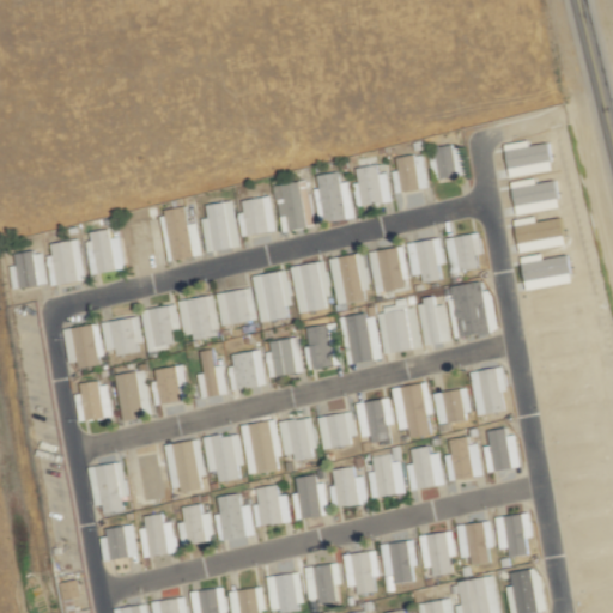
[(405,190),(430,186),(425,157),(400,162),(405,190)]
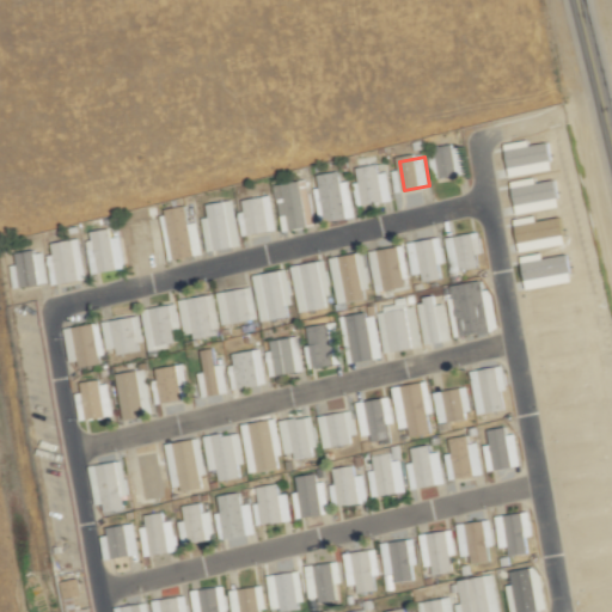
[(448,164),(447,157),(435,159),(440,178),(458,175),(456,163),(448,164)]
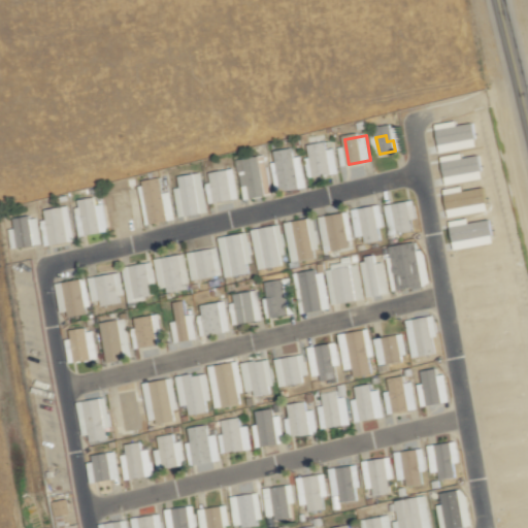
[(336,147),(328,149),(327,141),(308,144),(309,157),(305,158),(308,176),(339,172),(336,147)]
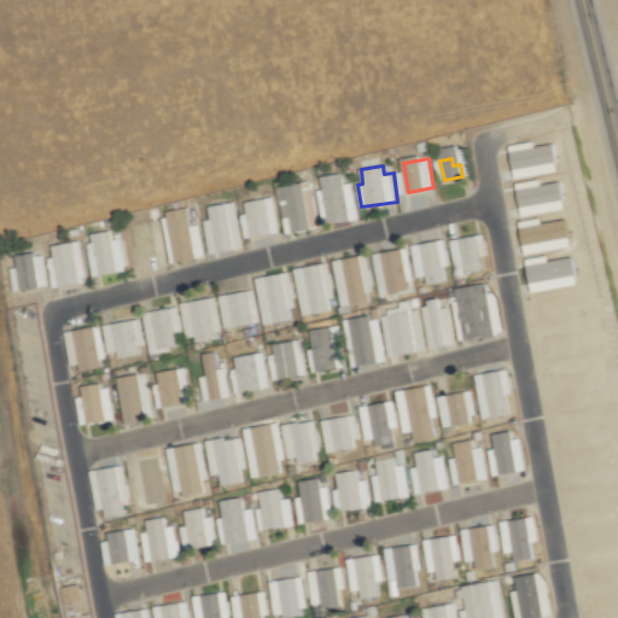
[(326,225),(360,220),(355,182),(345,184),(344,173),(319,176),(326,225)]
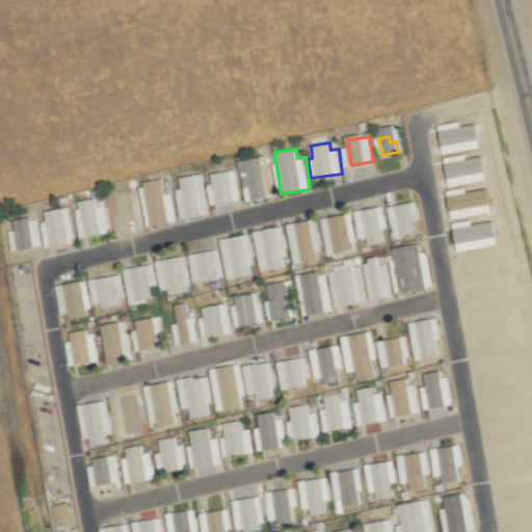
[(275,195),(268,155),(240,161),(247,201),(275,195)]
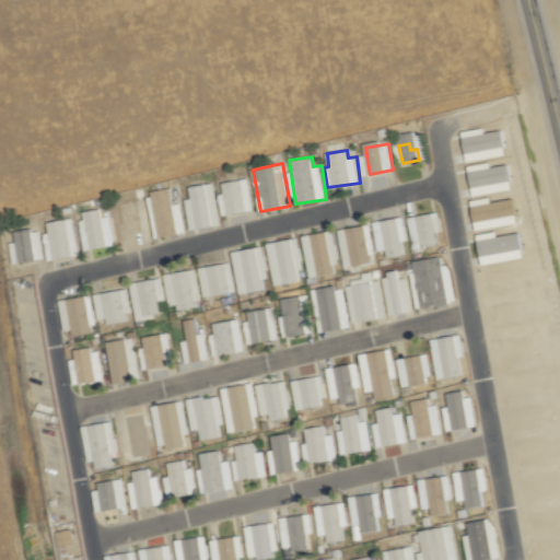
[(218,194),(223,217),(255,210),(248,177),(222,184),(224,193),(218,194)]
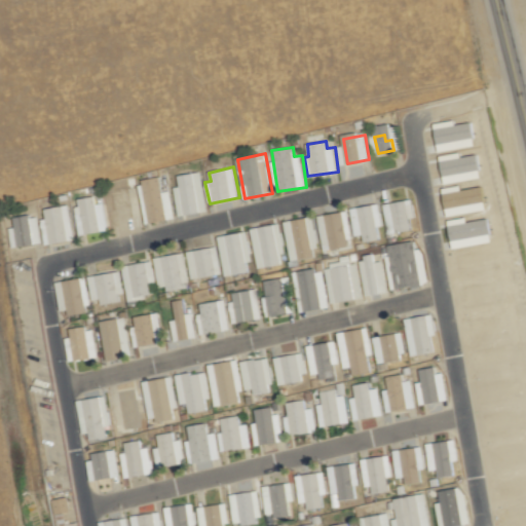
[(175,187),(178,215),(208,212),(203,172),(177,175),(178,187),(175,187)]
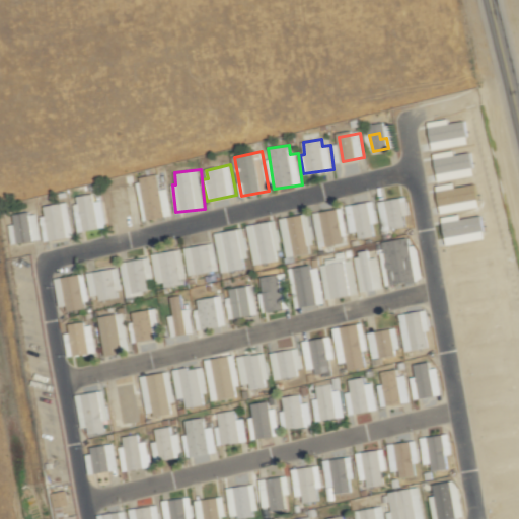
[(160,192),(156,173),(141,176),(144,192),(152,190),(153,194),(160,192)]
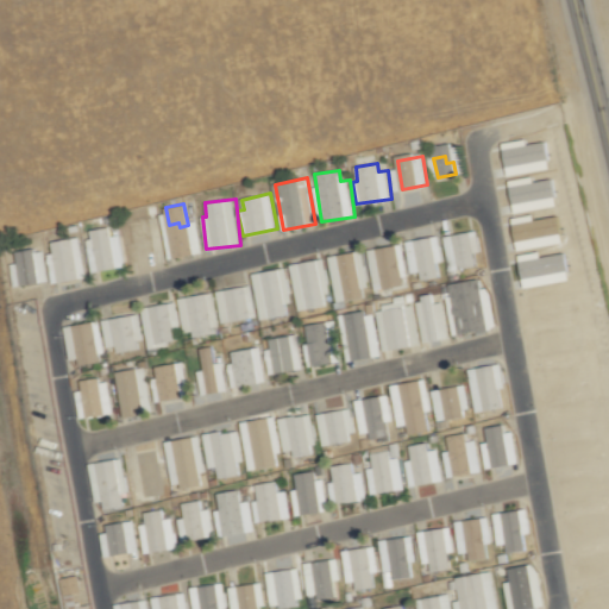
[(120,234),(112,236),(110,227),(86,232),(93,272),(126,265),(120,234)]
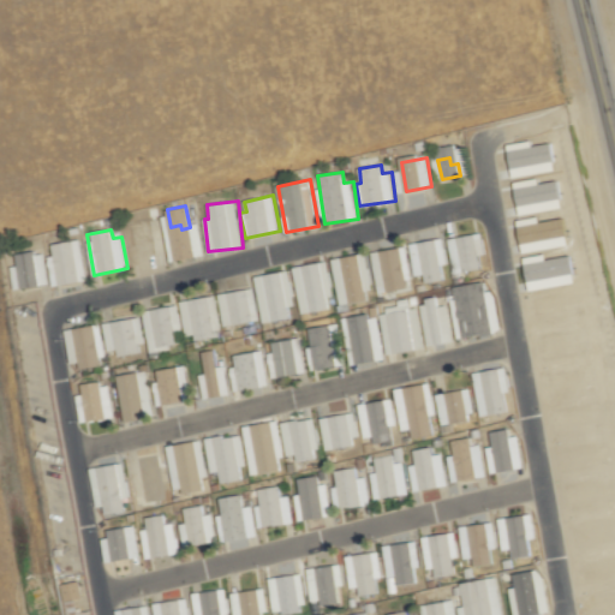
[(452,272),(483,269),(482,255),(485,255),(484,234),(449,237),(452,272)]
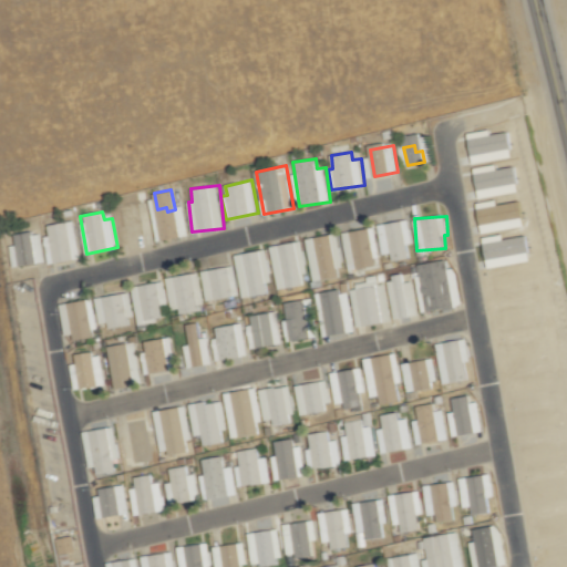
[(82,258),(73,220),(47,226),(49,236),(43,237),(51,266),(82,258)]
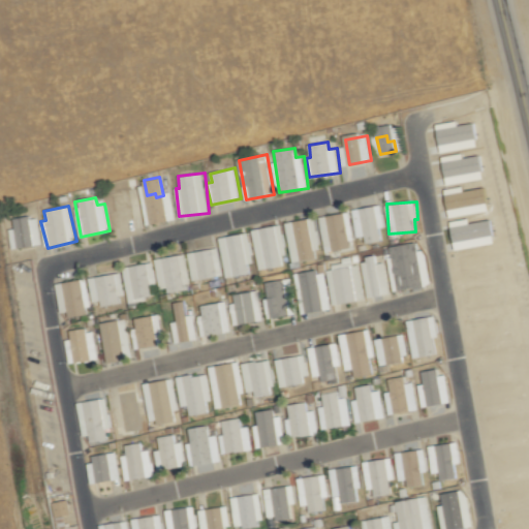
[(354,208),(355,241),(380,240),(380,227),(383,227),(383,207),(354,208)]
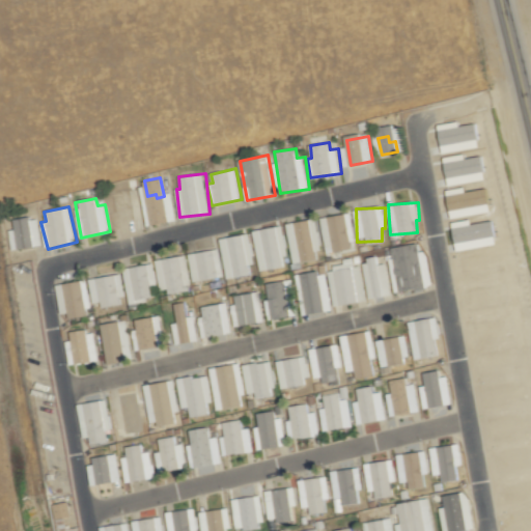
[(328,251),(356,246),(351,214),(322,218),(328,251)]
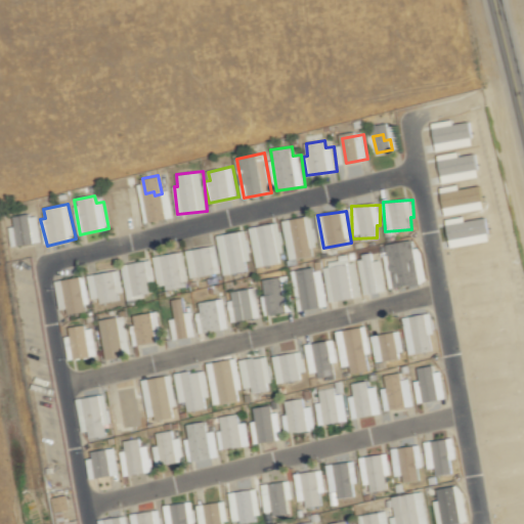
[(39,214),(15,217),(16,226),(11,227),(13,246),(42,243),(39,214)]
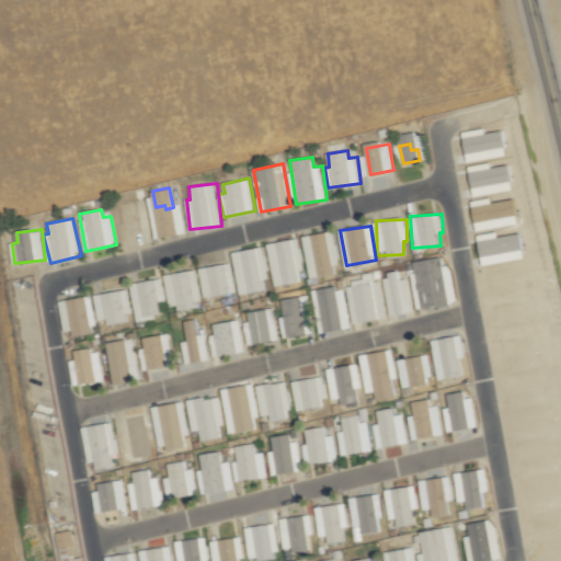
[(335,274),(334,265),(340,264),(335,231),(304,236),(309,277),(335,274)]
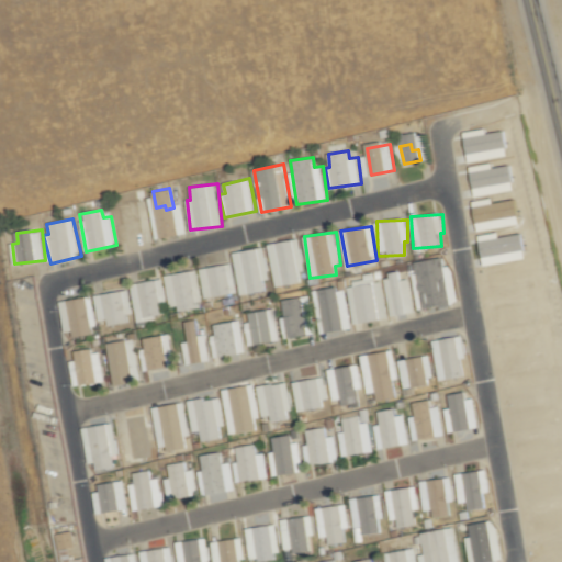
[(300,271),(304,270),(301,239),(270,243),(274,285),(301,283),(300,271)]
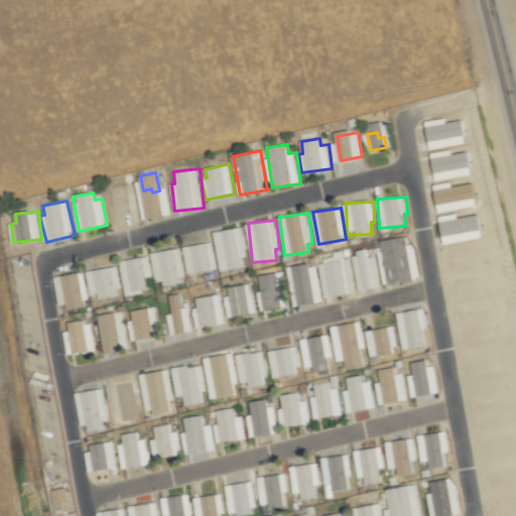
[(215,231),(220,269),(243,267),(242,257),(247,256),(243,228),(215,231)]
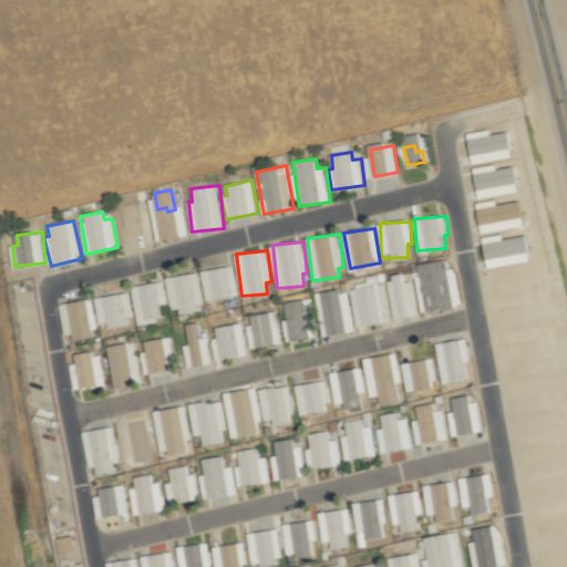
[(415,265),(423,311),(457,306),(455,296),(461,295),(456,267),(450,269),(447,259),(415,265)]
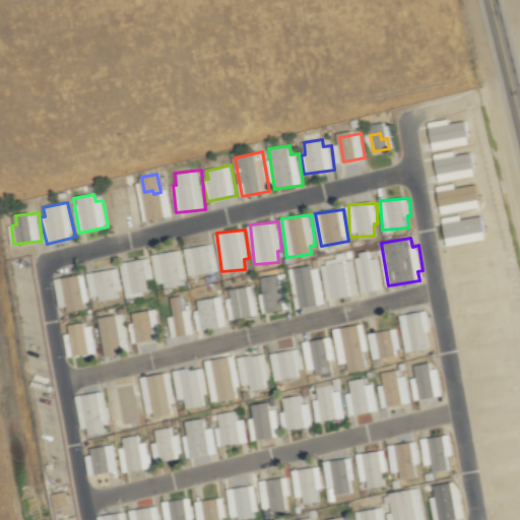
[(187,247),(189,274),(218,272),(216,245),(187,247)]
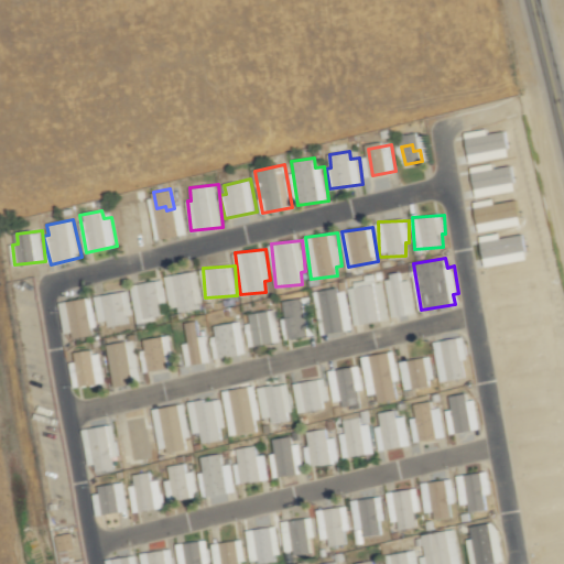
[(166,275),(170,310),(204,306),(199,271),(166,275)]
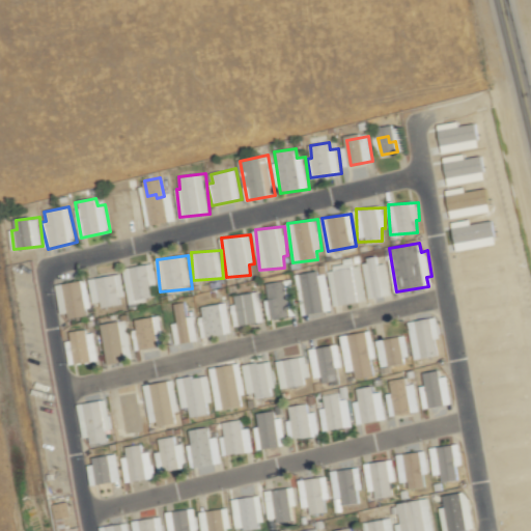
[(391,295),(386,262),(378,264),(376,255),(362,258),(368,298),(391,295)]
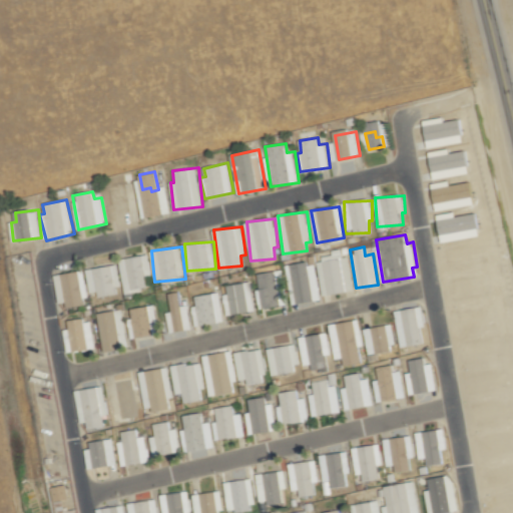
[(120,258),(123,290),(148,288),(147,277),(151,276),(149,255),(120,258)]
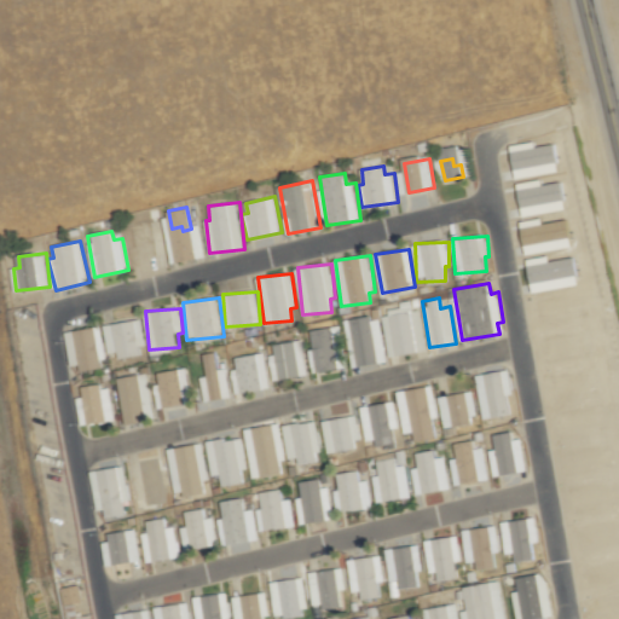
[(383,313),(387,356),(424,352),(421,310),(383,313)]
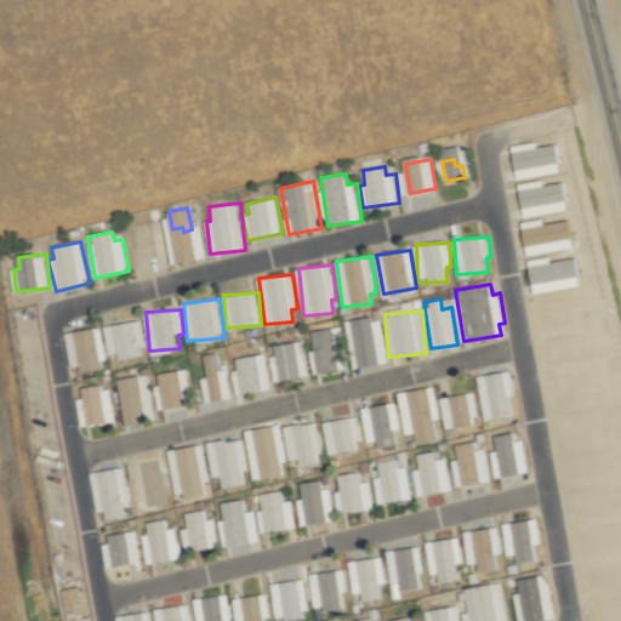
[(388,363),(382,317),(351,320),(357,368),(388,363)]
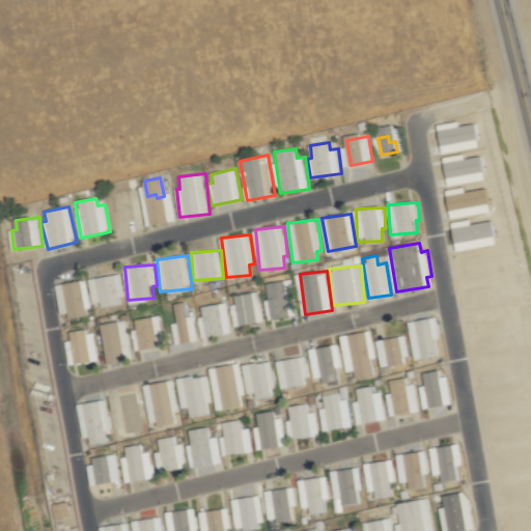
[(124,302),(120,274),(89,278),(93,306),(124,302)]
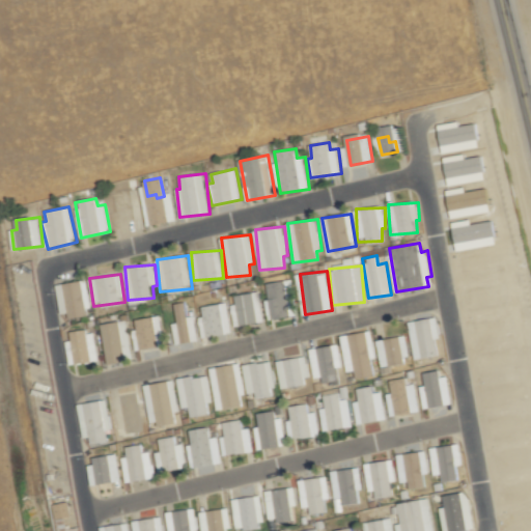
[(299,313),(291,278),(266,284),(272,319),(299,313)]
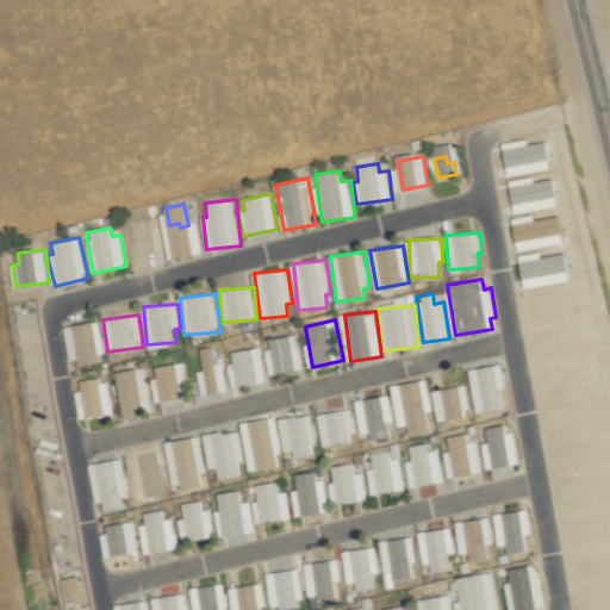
[(70,360),(79,358),(80,366),(103,362),(95,322),(64,327),(70,360)]
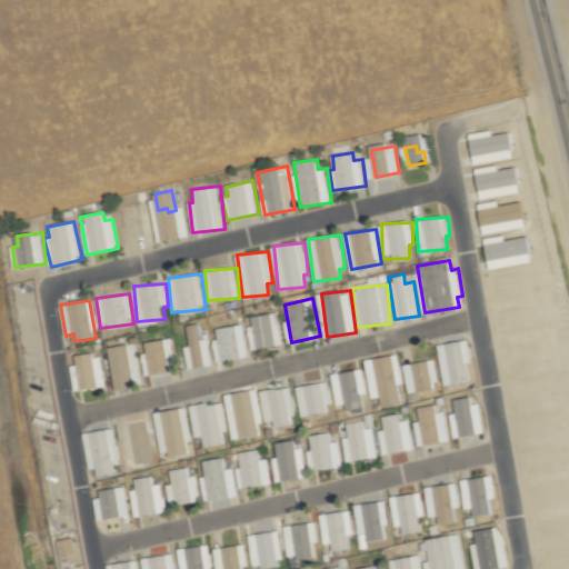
[(255,331),(275,329),(273,313),(252,317),(255,331)]
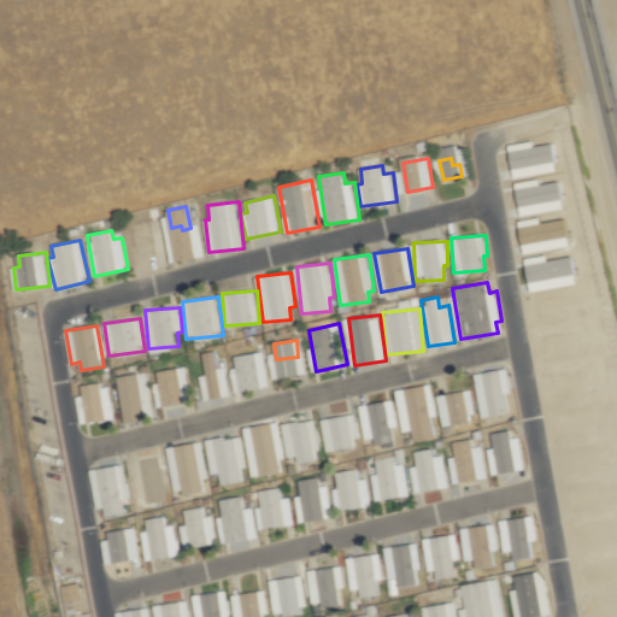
[(229,395),(225,366),(217,368),(215,351),(203,353),(209,399),(229,395)]
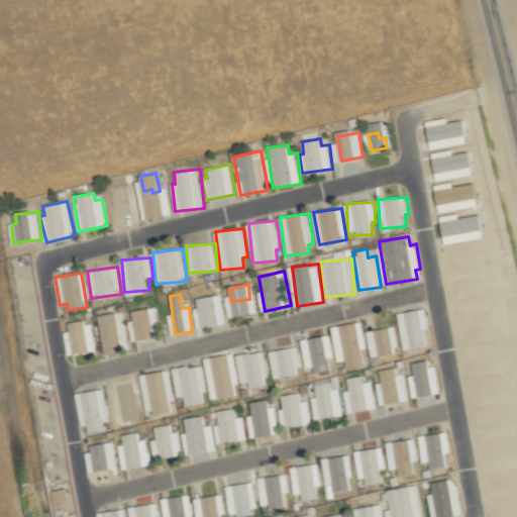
[(191,309),(196,330),(225,322),(218,294),(195,300),(197,308),(191,309)]
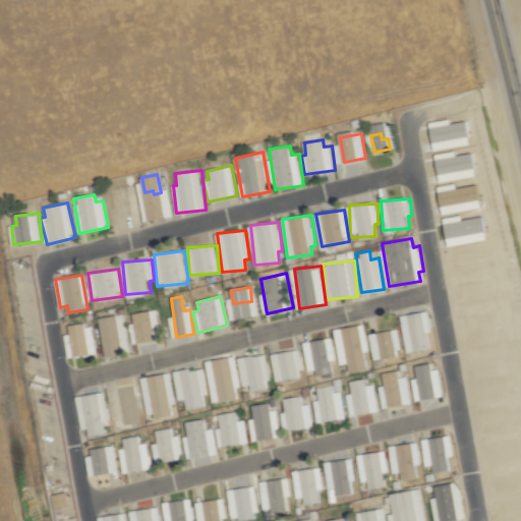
[(137,340),(154,339),(152,326),(158,325),(157,310),(134,312),(137,340)]
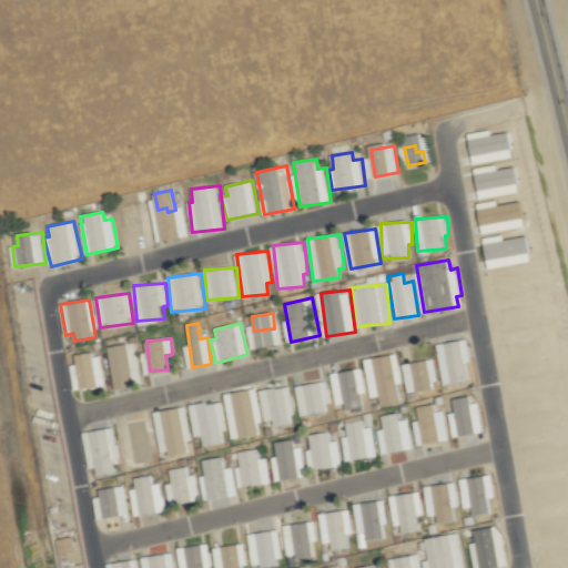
[(465,362),(472,361),(468,340),(436,344),(443,384),(468,379),(465,362)]
